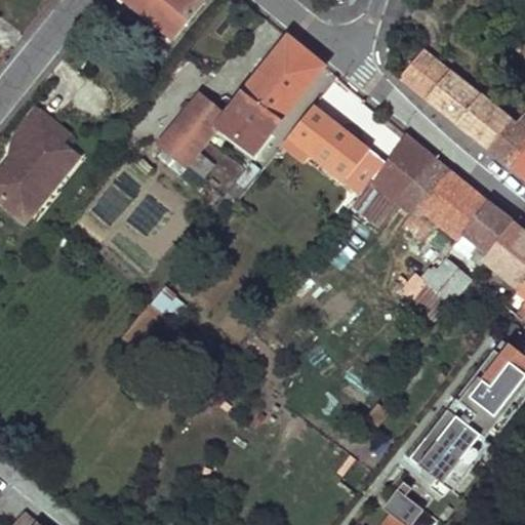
[(124,0),(147,17),(174,39),(204,2),(201,0),(124,0)]
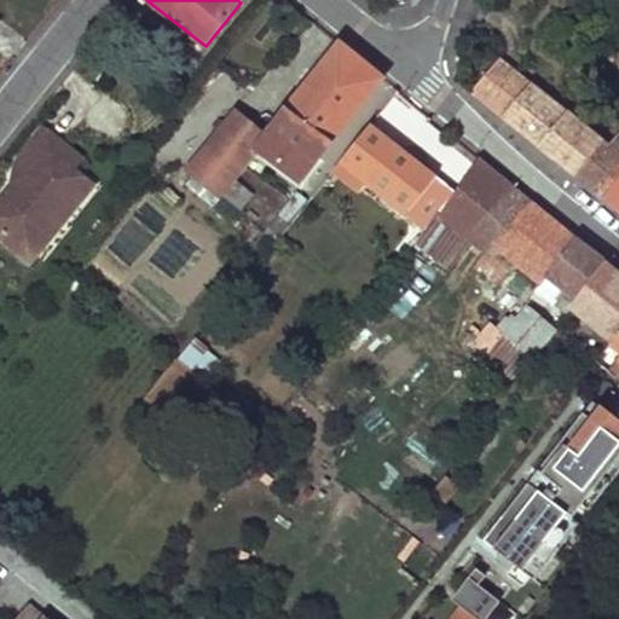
[(383,80),(340,45),(265,138),(256,149),(258,150),(300,183),(383,80)]
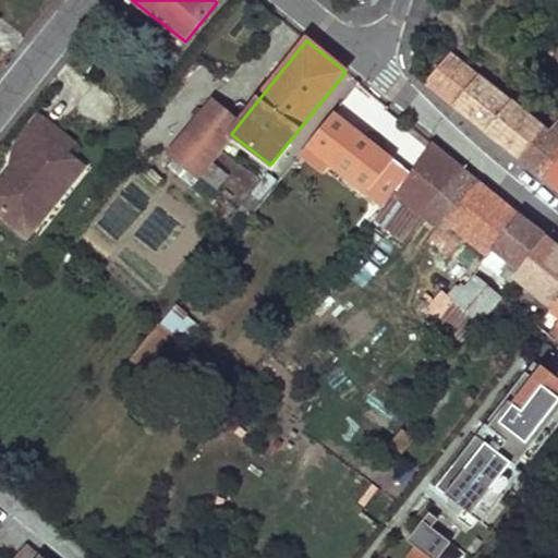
[(557,156),(557,121),(550,132),(512,100),(511,101),(450,55),(425,84),(439,95),(542,177),(557,156)]
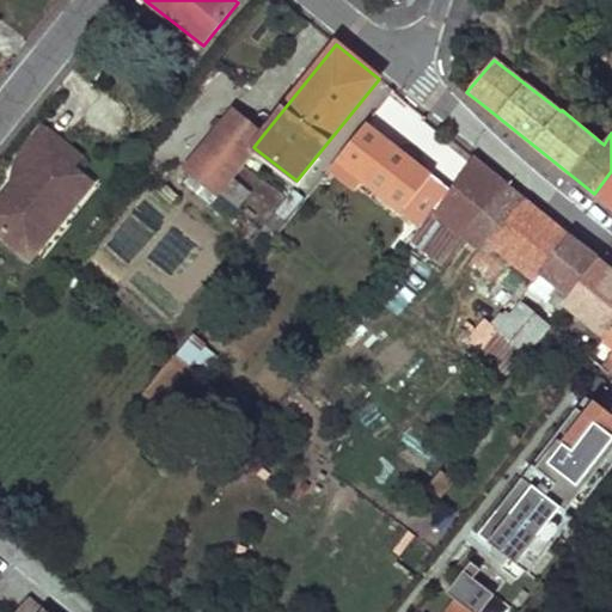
[(254,147),(262,136),(232,112),(184,170),(218,196),(222,190),(231,179),(255,148),(254,147)]
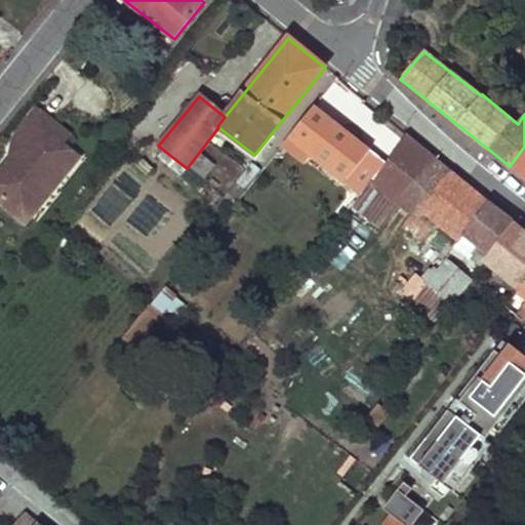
[(282,146),(306,164),(312,156),(361,195),(371,182),(373,183),(386,163),(370,151),(371,150),(315,106),(282,146)]
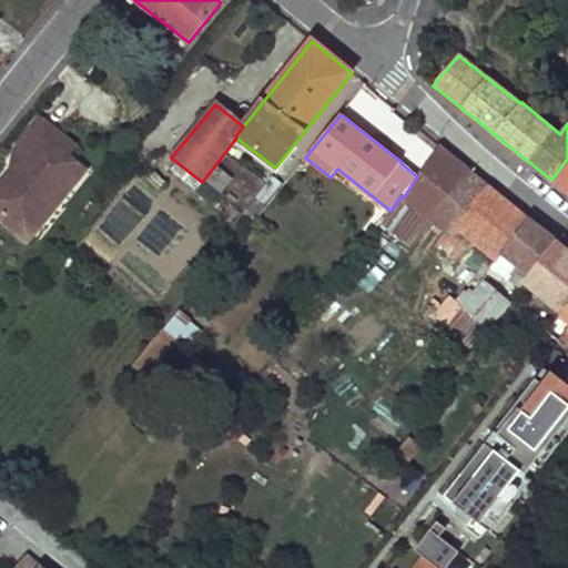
[(67,156),(44,139),(52,129),(40,118),(13,151),(27,162),(16,175),(10,171),(0,183),(0,208),(24,229),(48,201),(54,206),(84,170),(67,156)]
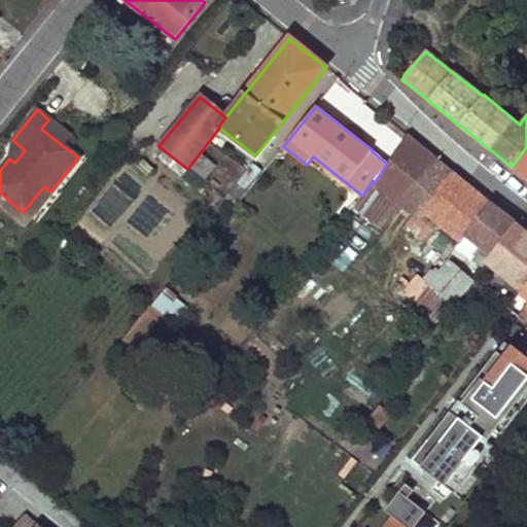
[(62,145),(70,136),(48,119),(41,129),(62,145)]
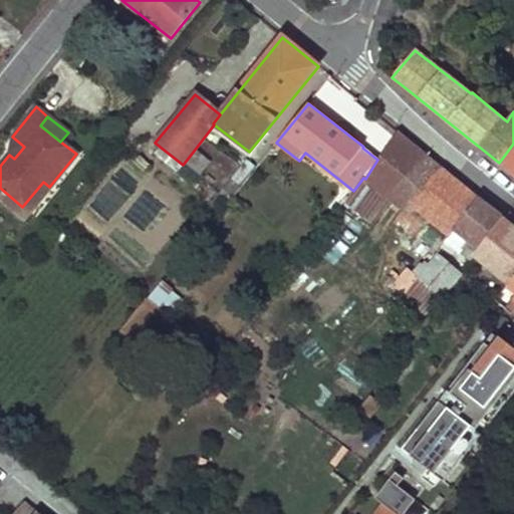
[(365,179),(393,201),(406,211),(411,204),(441,169),(397,132),(377,160),(365,179)]
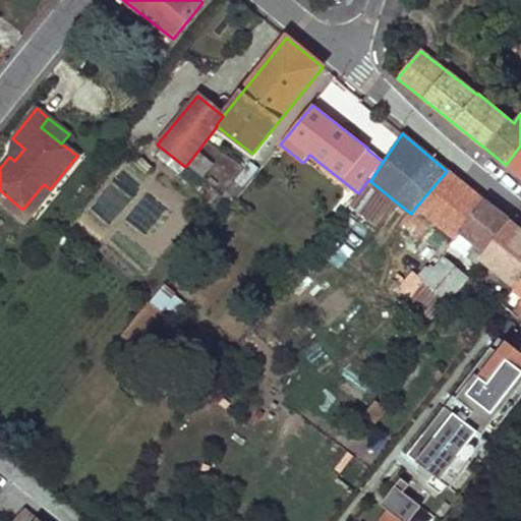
[(12,138),(9,157),(14,161),(24,149),(12,138)]
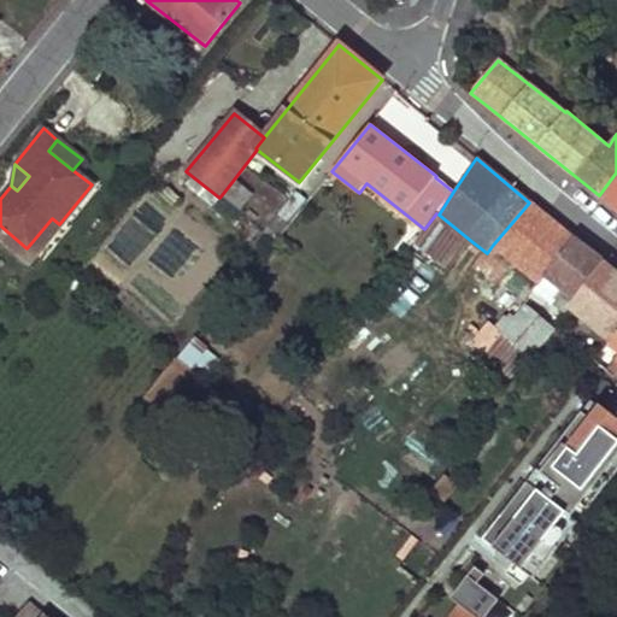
[(616,172),(599,195),(616,210),(616,172)]
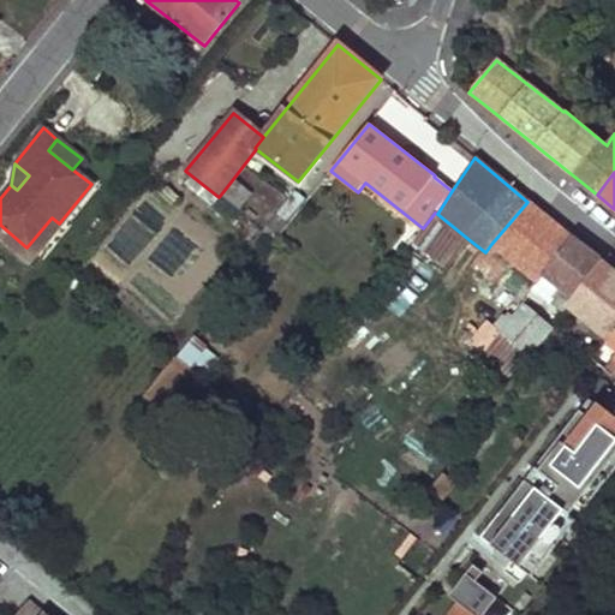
[(232,180),(224,191),(238,202),(246,191),(232,180)]
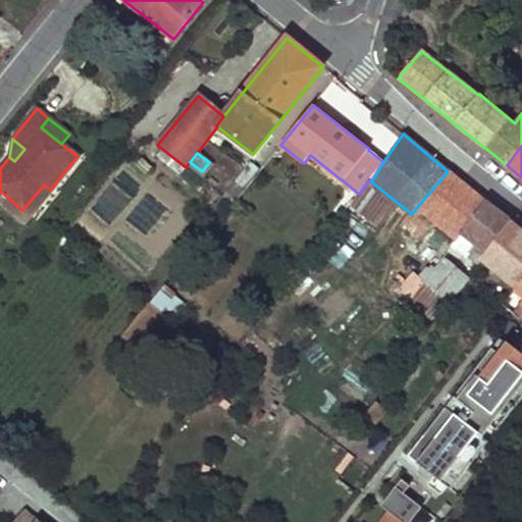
[(417,207),(456,240),(462,232),(485,202),(448,171),(417,207)]
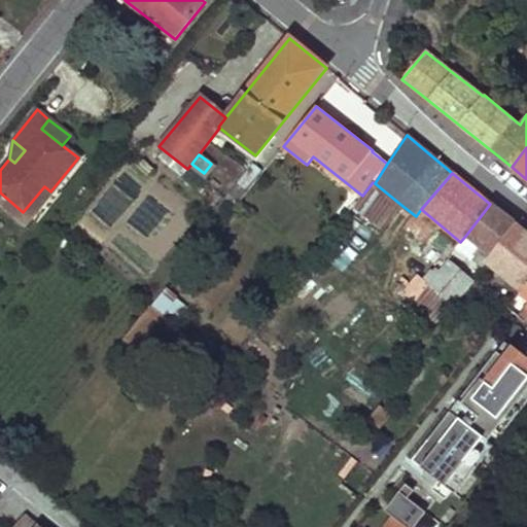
[(353,207),(385,230),(394,217),(402,206),(375,183),(373,182),(362,196),(357,203),(353,207)]
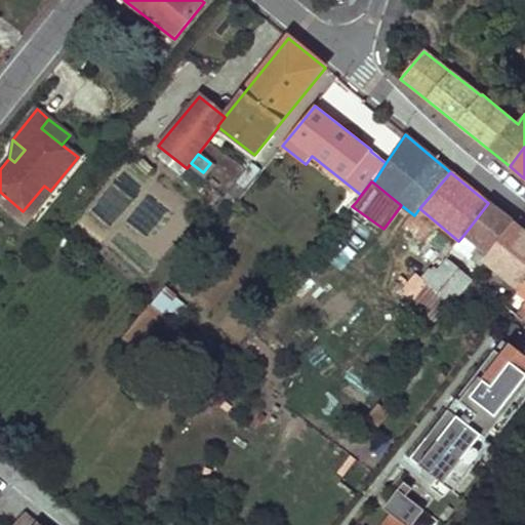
[(0,203),(24,224),(50,191),(44,186),(23,211),(0,192),(0,203)]
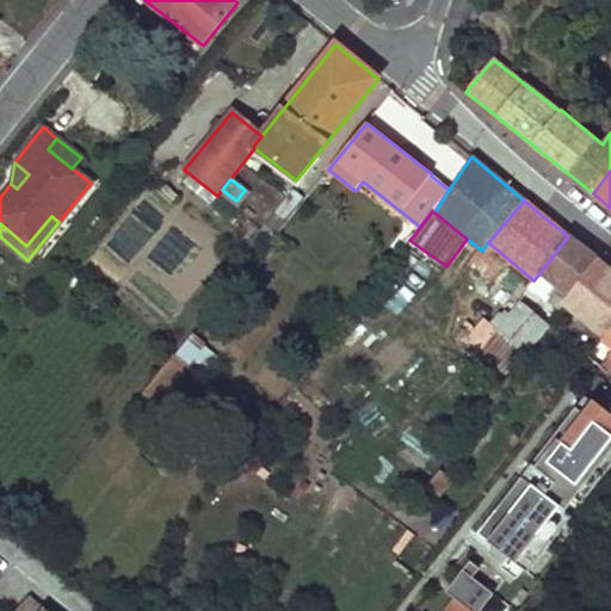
[(406,229),(399,236),(407,244),(409,240),(414,235),(406,229)]
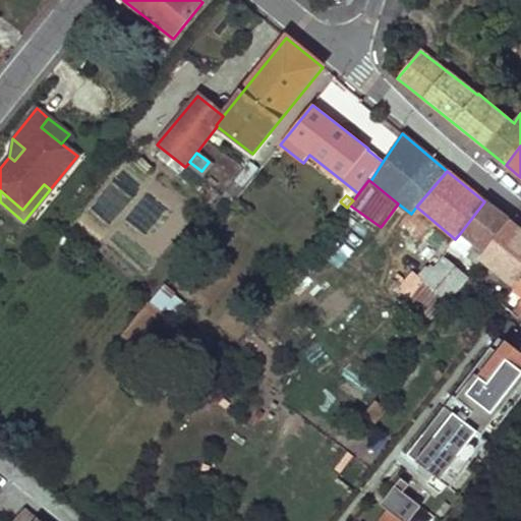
[(461,232),(477,244),(468,255),(478,264),(480,261),(511,222),(484,201),(461,232)]
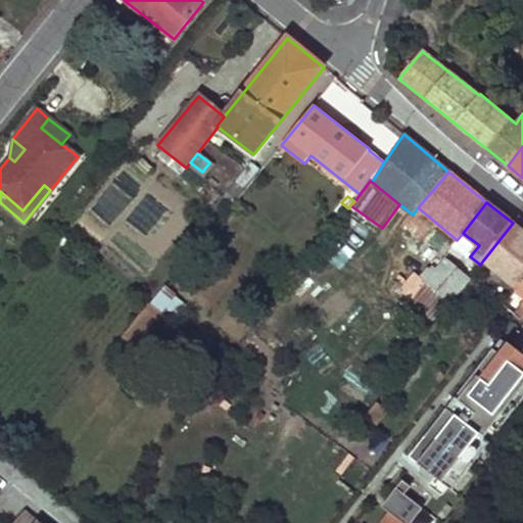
[(391,216),(402,225),(413,215),(399,204),(391,216)]
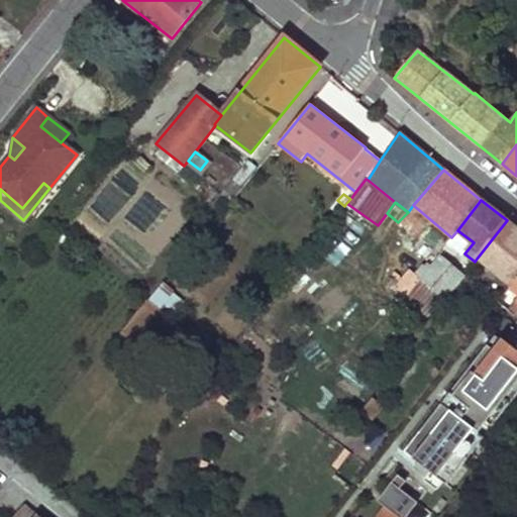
[(477,259),(511,287),(516,279),(516,227),(507,220),(477,259)]
